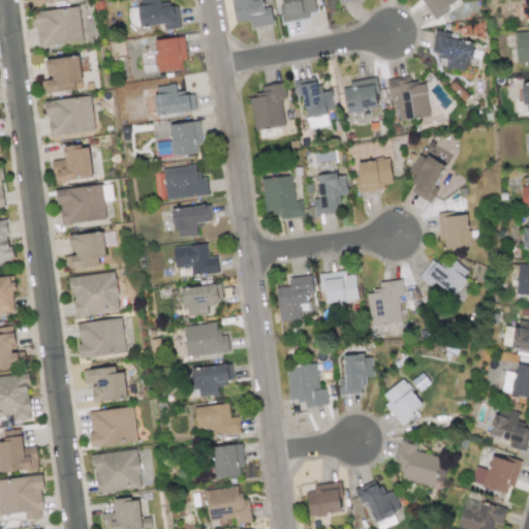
[(177,5),(161,7),(160,0),(136,0),(139,27),(163,24),(163,30),(180,28),(177,5)]
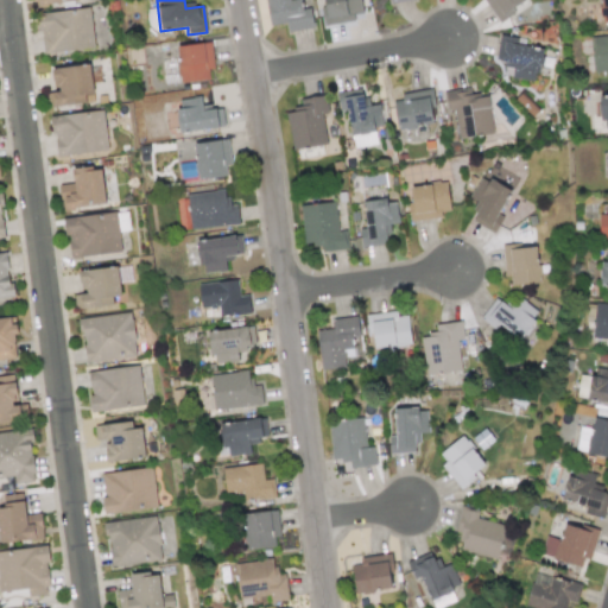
[(314,29),(310,8),(302,10),(301,0),(265,0),(268,25),(286,23),(287,32),(314,29)]
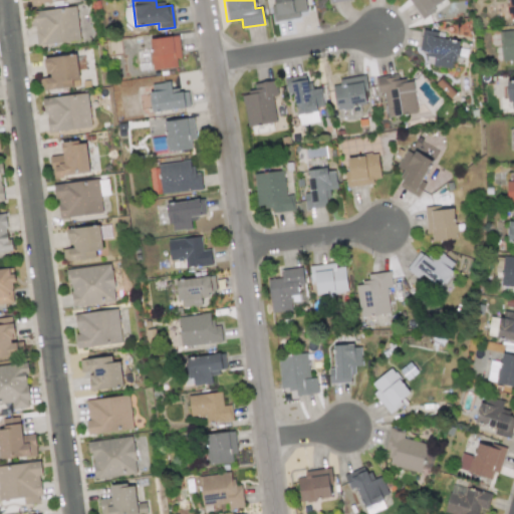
[(306,12),(304,0),(271,0),(274,21),(300,18),(299,13),(306,12)]
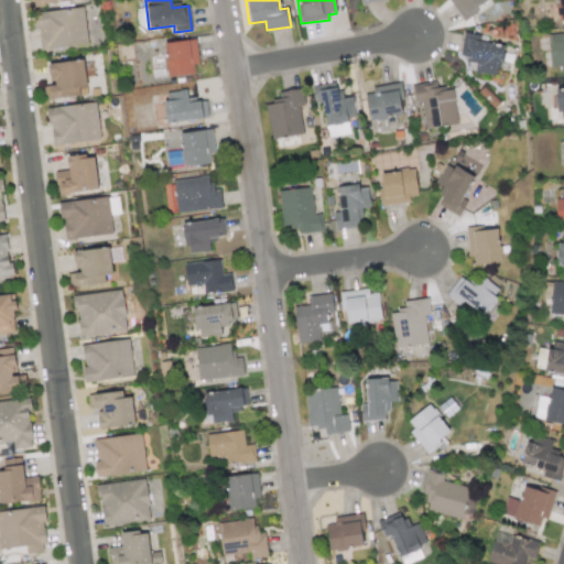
[(447,0),(462,20),(488,1),(487,0),(447,0)]
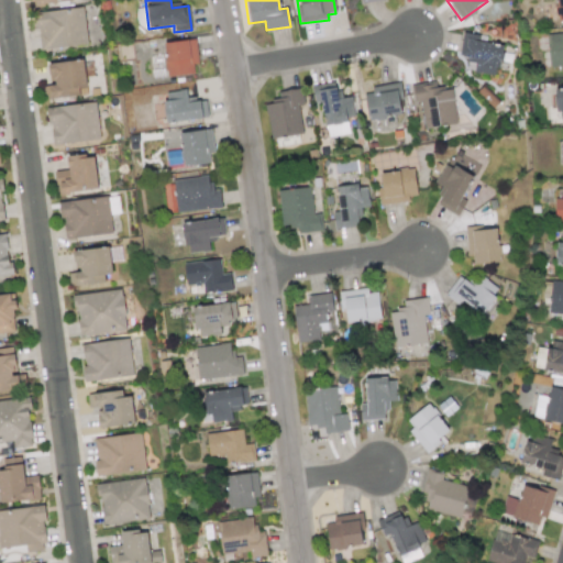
[(87,44),(83,7),(35,13),(40,51),(87,44)]
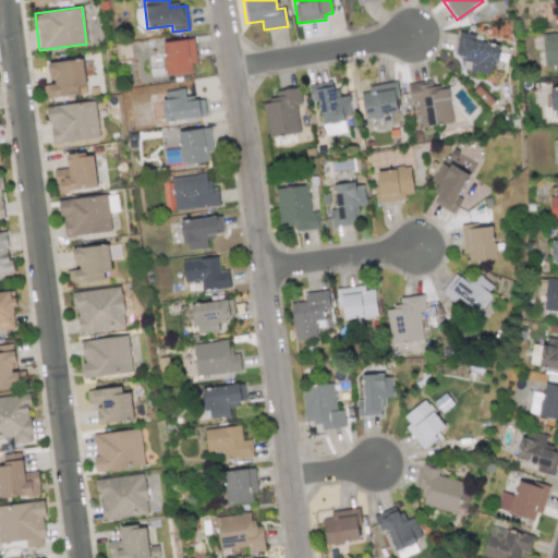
[(496,44),(480,43),(481,35),(457,33),(456,56),(462,57),(461,71),(494,74),(496,44)]
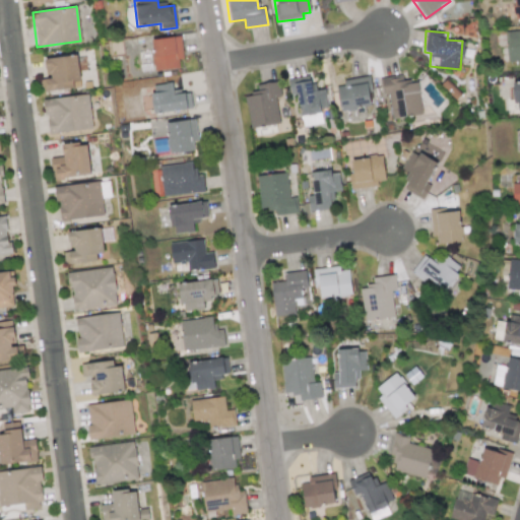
[(507,61),(519,61),(519,30),(506,31),(507,61)]
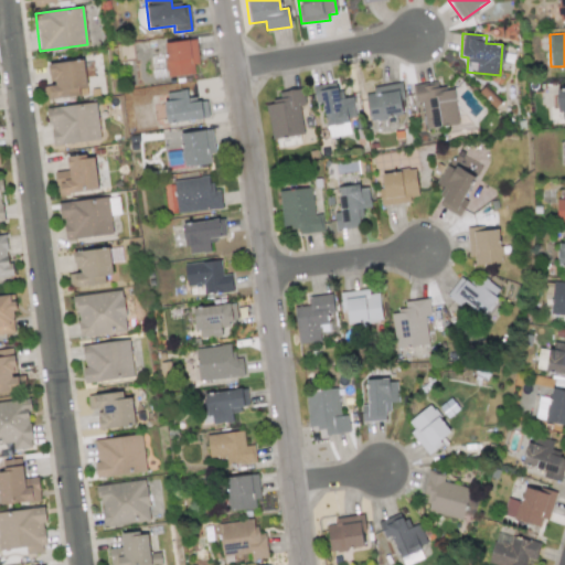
[(194,74),(193,64),(199,64),(195,39),(163,43),(168,77),(194,74)]
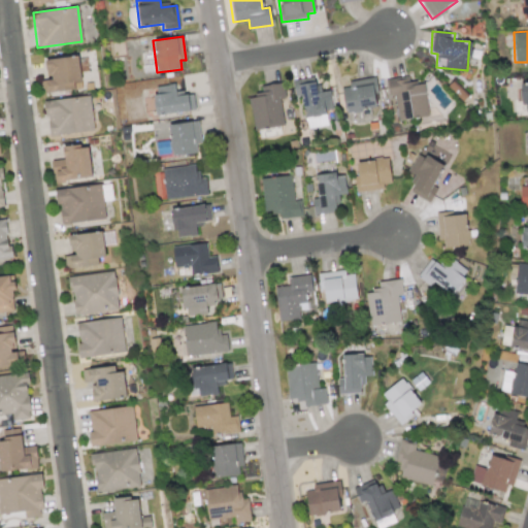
[(46,78),(40,79),(41,94),(74,90),(73,83),(80,83),(78,56),(44,59),(46,78)]
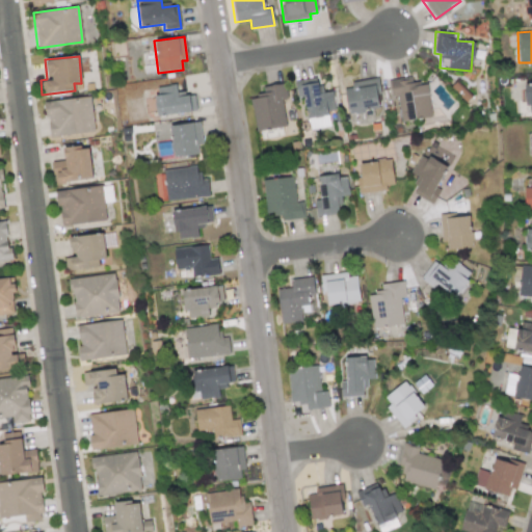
[(431,116),(426,81),(413,83),(411,77),(389,81),(391,97),(397,97),(401,122),(431,116)]
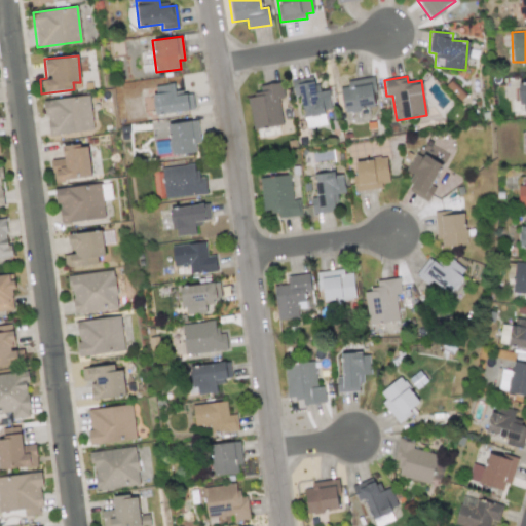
[(328,90),(320,91),(318,82),(311,83),(311,77),(291,79),(293,95),(300,95),(304,127),(326,124),(324,110),(331,109),(328,90)]
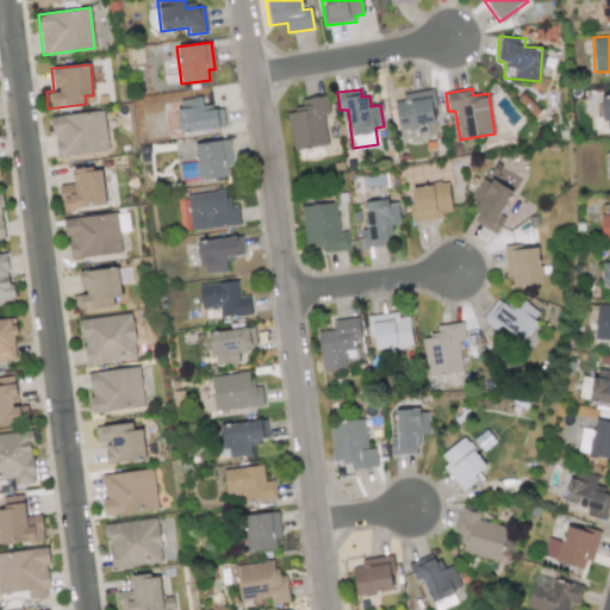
[(393,97),(398,130),(437,124),(431,91),(393,97)]
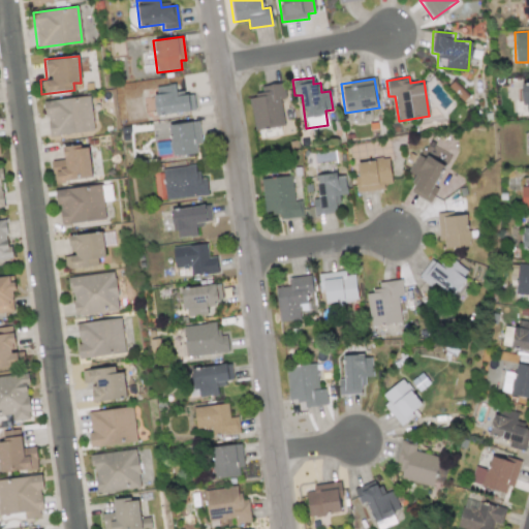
[(177,96),(174,83),(152,88),(158,117),(195,109),(192,93),(177,96)]
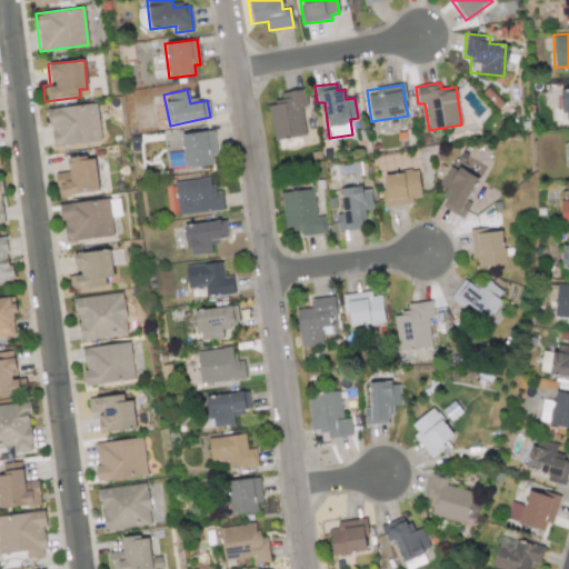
[(280,92),(282,102),(268,103),(272,140),(306,136),(301,106),(307,106),(305,89),(280,92)]
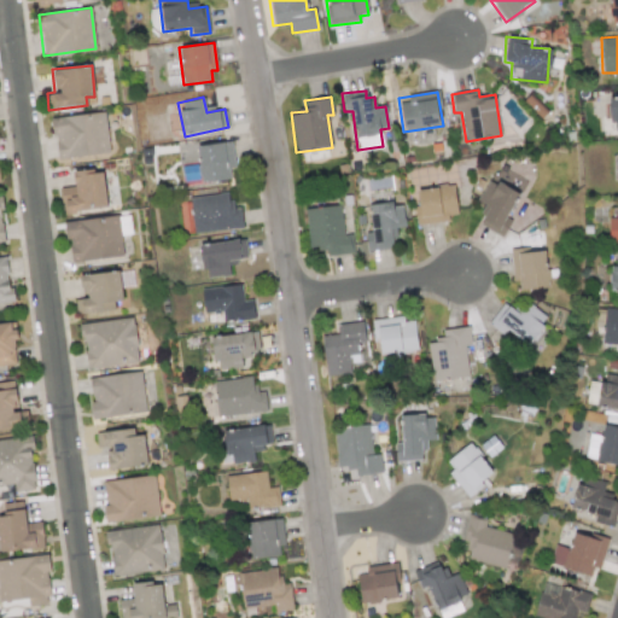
[(52,118),(57,159),(109,153),(104,111),(52,118)]
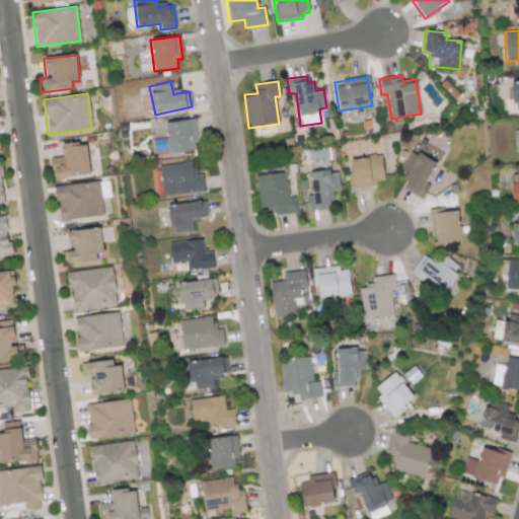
[(166,122),(168,152),(194,151),(193,141),(197,141),(195,120),(166,122)]
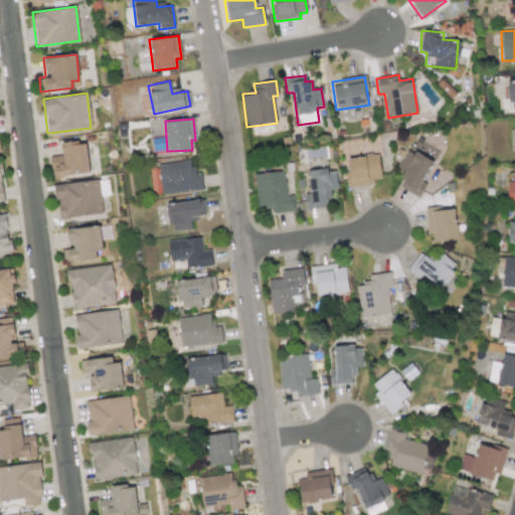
[(86,141),(60,143),(61,155),(49,156),(51,177),(89,174),(86,141)]
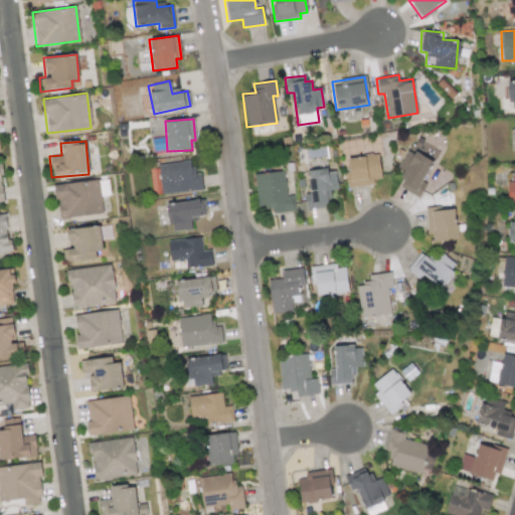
[(397,185),(418,198),(426,184),(420,180),(432,162),(407,148),(397,166),(405,171),(397,185)]
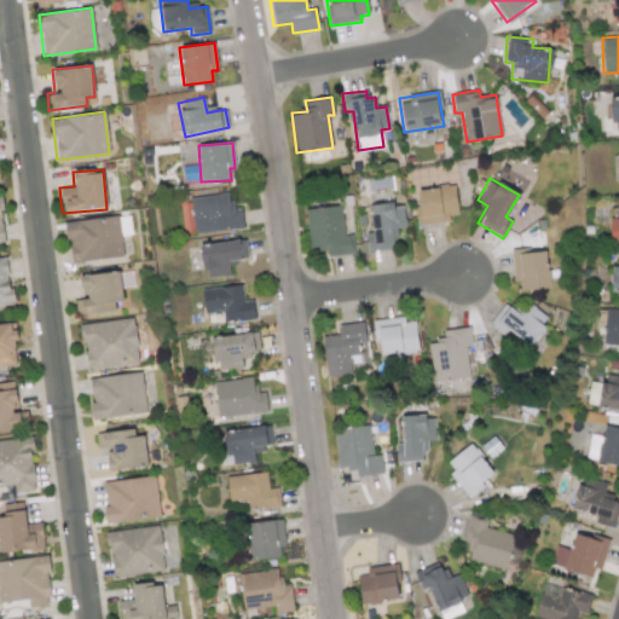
[(418,225),(449,223),(449,215),(457,214),(455,186),(416,190),(418,225)]
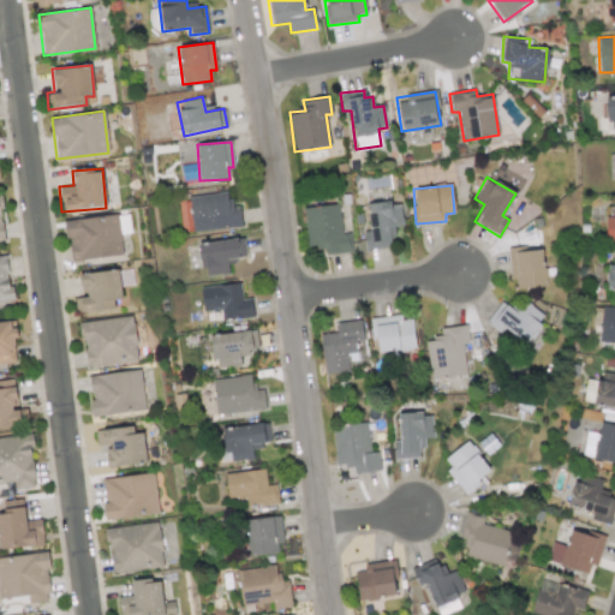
[(190,195),(192,231),(242,228),(240,207),(230,208),(230,193),(190,195)]
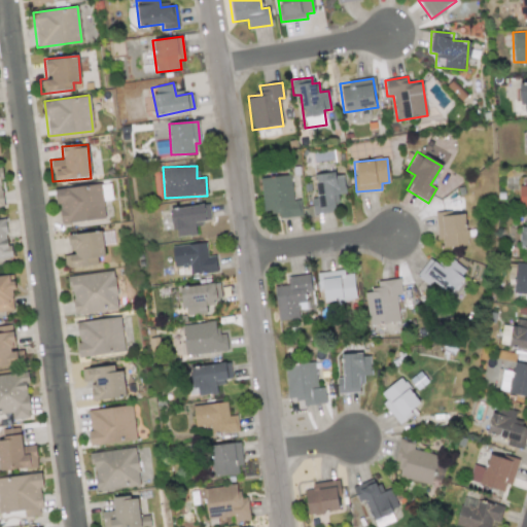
[(345,194),(343,172),(315,175),(317,198),(311,198),(313,213),(338,211),(336,195),(345,194)]
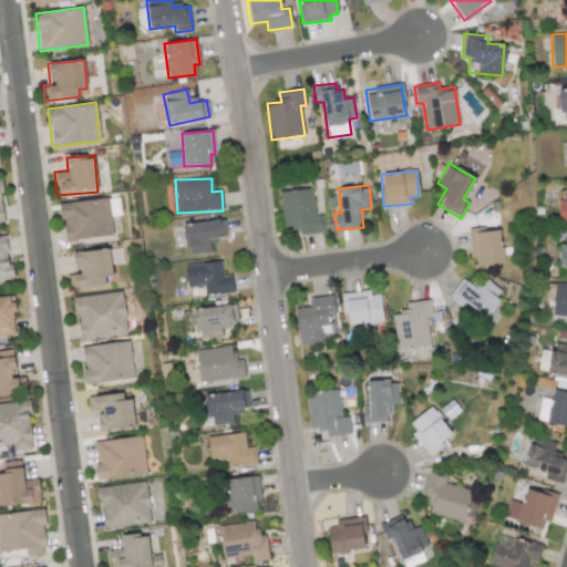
[(282,227),(299,226),(299,235),(323,234),(322,215),(315,215),(313,189),(281,191),(282,227)]
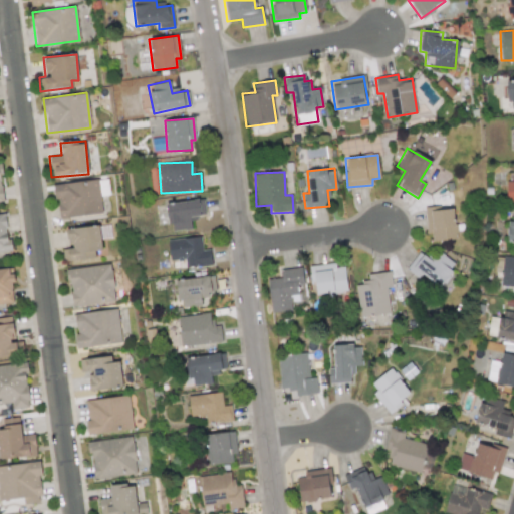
[(101,215),(98,181),(55,183),(57,218),(101,215)]
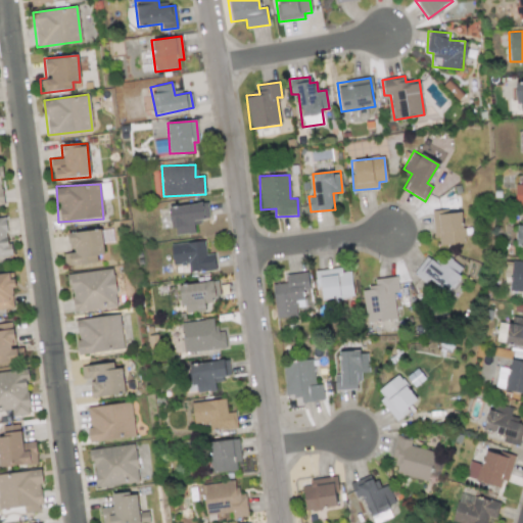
[(169,206),(172,228),(177,228),(178,236),(195,234),(193,221),(209,219),(207,202),(169,206)]
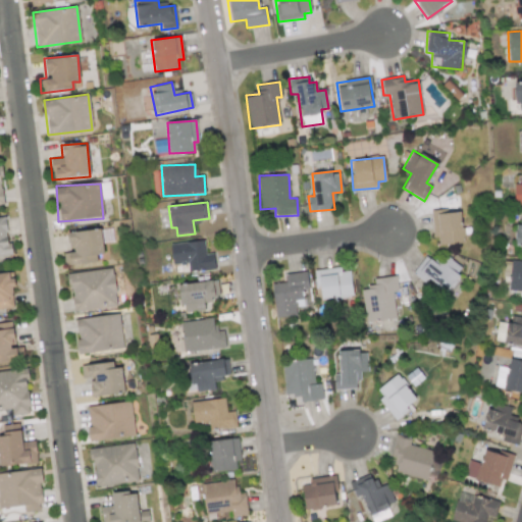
[(432,238),(437,238),(438,245),(463,244),(461,210),(431,211),(432,238)]
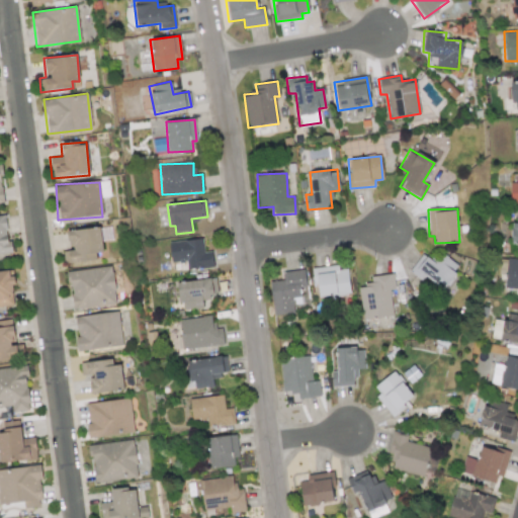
[(0,253),(10,253),(6,216),(0,216),(0,253)]
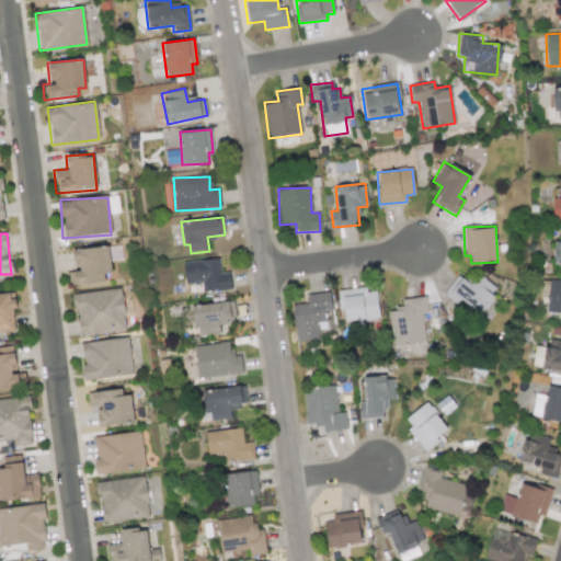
[(72,250),(75,271),(68,272),(70,286),(104,282),(103,274),(112,273),(109,245),(72,250)]
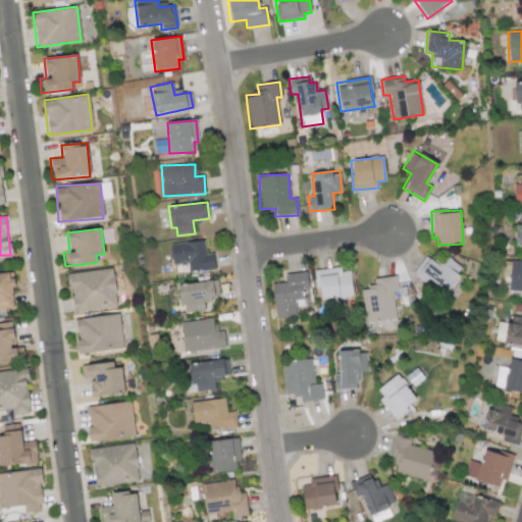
[(170,243),(172,264),(187,263),(188,272),(215,269),(214,253),(205,254),(204,240),(170,243)]
